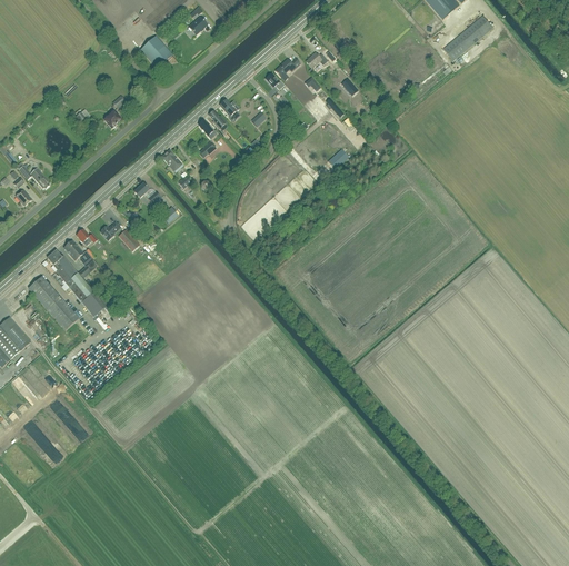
[(427,0),(443,19),(459,5),(456,0),(427,0)]
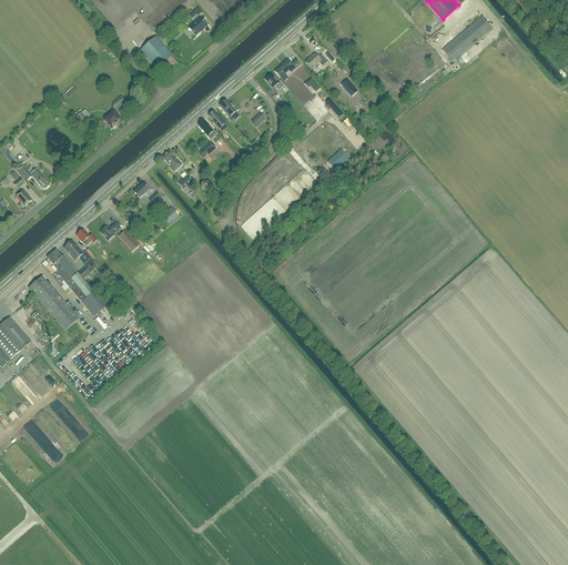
[(443,47),(453,59),(492,27),(482,14),(443,47)]
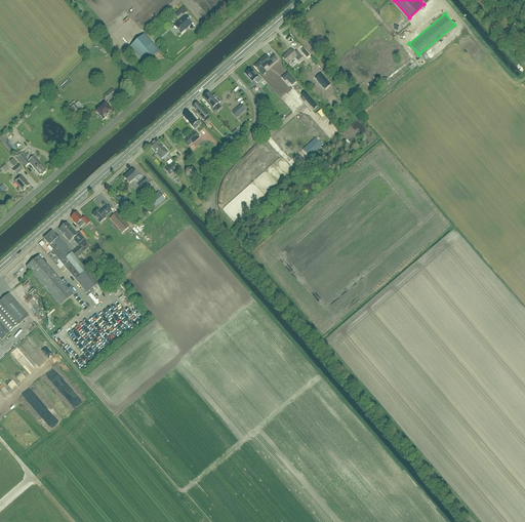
[(180,31),(191,22),(185,14),(174,24),(180,31)]
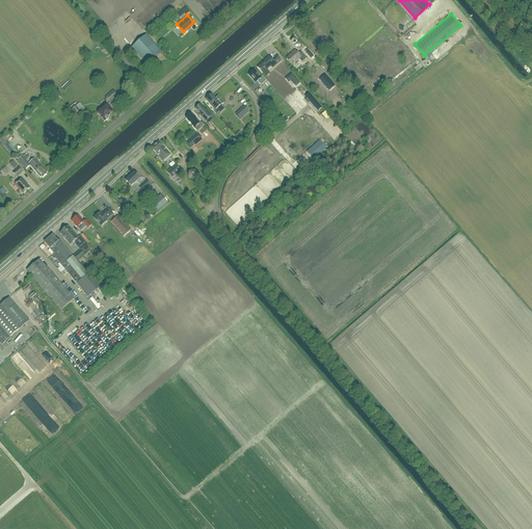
[(147,63),(149,62),(161,50),(145,32),(131,46),(147,63)]
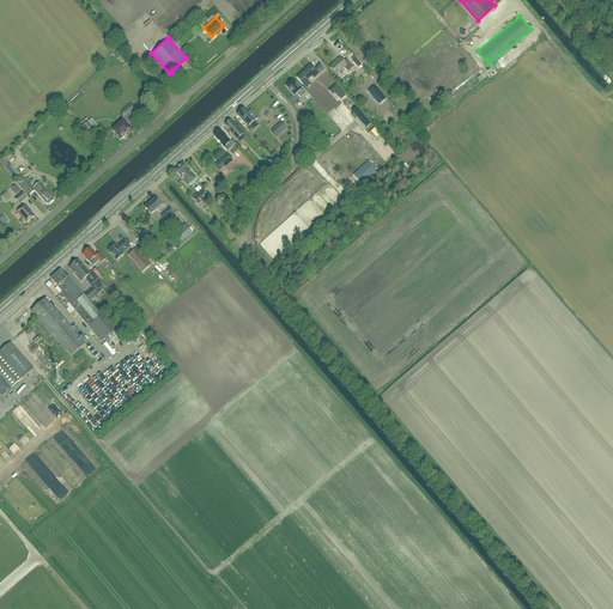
[(308,56),(315,64),(321,59),(314,52),(308,56)]
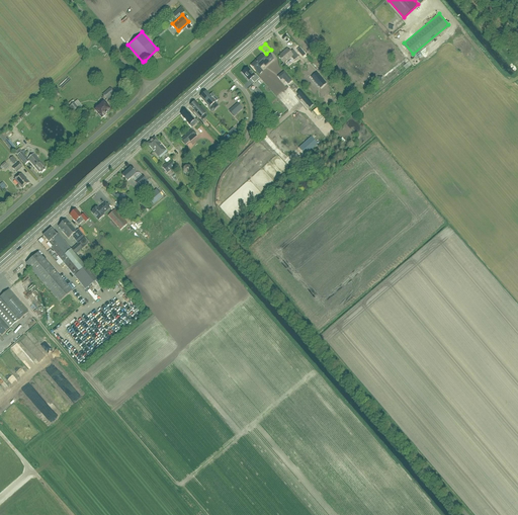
[(306,53),(299,46),(296,48),(303,55),(306,53)]
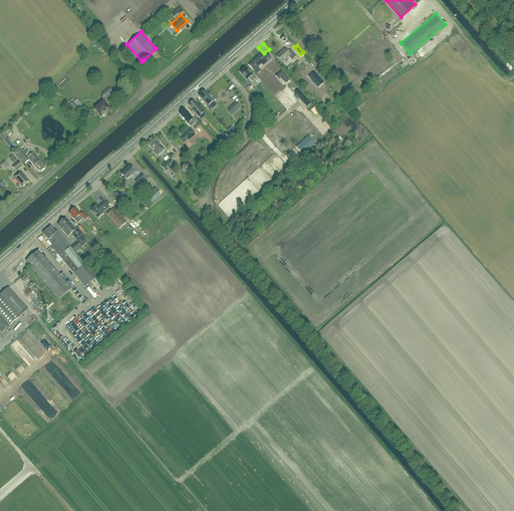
[(291,58),(296,54),(292,49),(289,52),(284,46),(280,49),(281,50),(276,54),(281,60),(288,54),(291,58)]
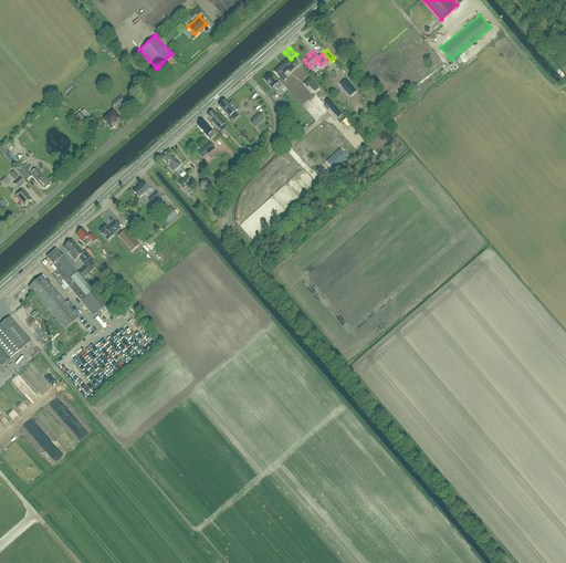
[(282,79),(283,79),(285,76),(285,75),(282,72),(287,68),(289,70),(297,62),(294,56),(289,61),(285,58),(282,61),(282,62),(273,69),(279,75),(279,74),(282,79)]
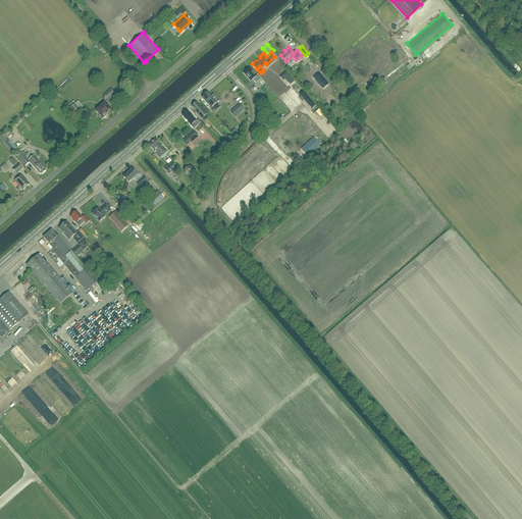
[(255,81),(260,76),(257,72),(256,73),(249,65),(243,70),(250,79),(252,78),(255,81)]
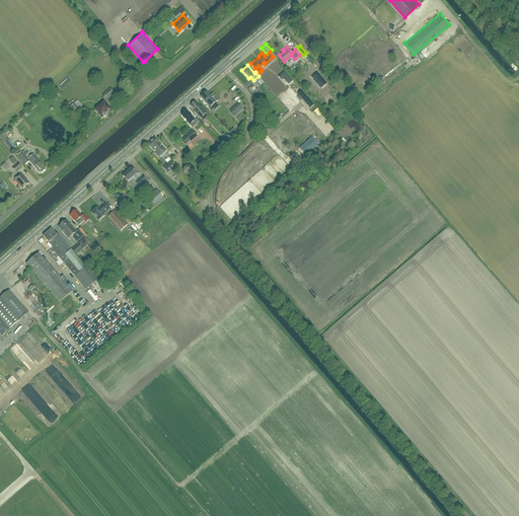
[(284,69),(273,78),(276,82),(283,76),(288,82),(292,78),(284,69)]
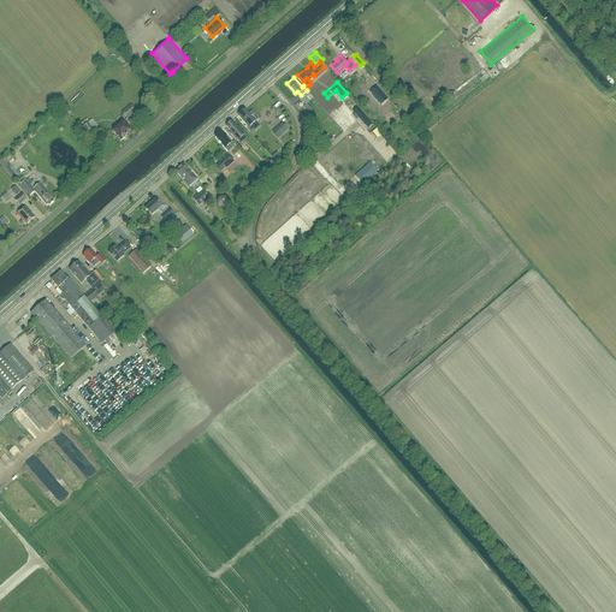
[(388,96),(379,85),(372,91),(369,94),(372,96),(374,94),(380,102),(388,96)]
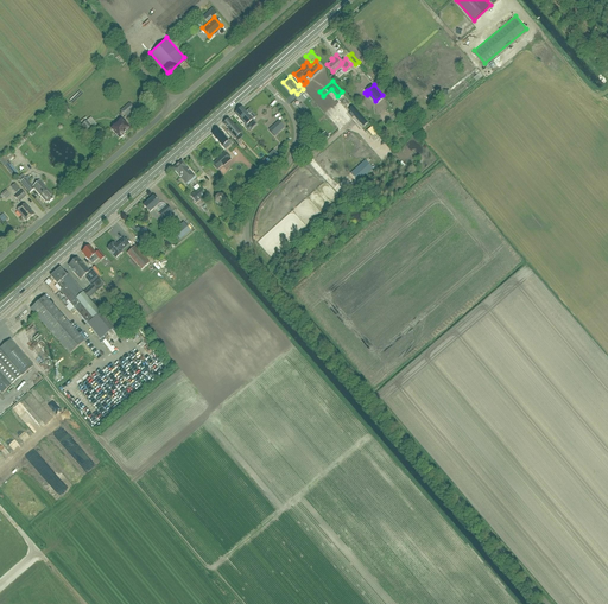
[(83,94),(82,93),(86,90),(82,87),(70,97),(76,102),(80,99),(78,99),(83,94)]
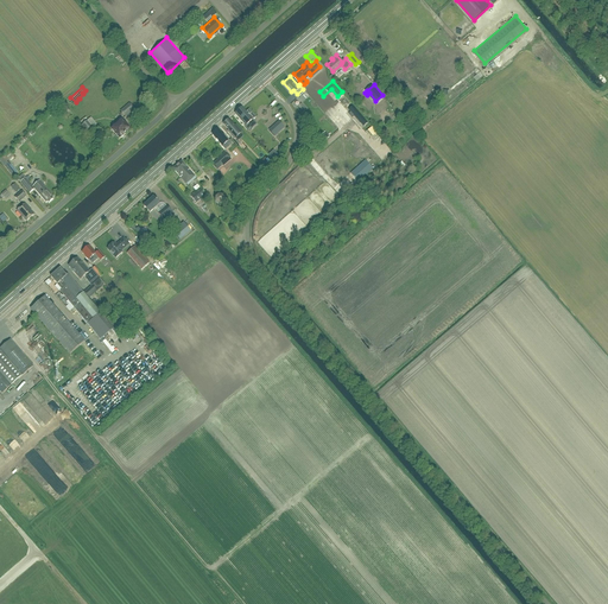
[(125,114),(134,107),(130,101),(120,108),(125,114)]
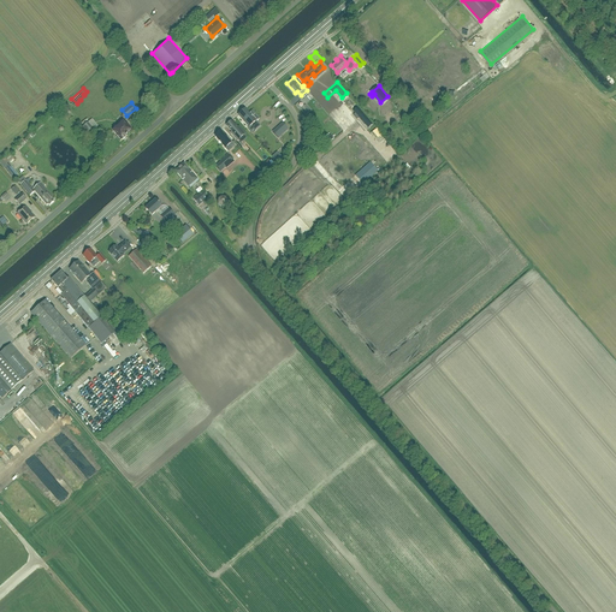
[(365,122),(369,118),(357,105),(353,108),(355,111),(353,112),(356,117),(359,114),(365,122)]
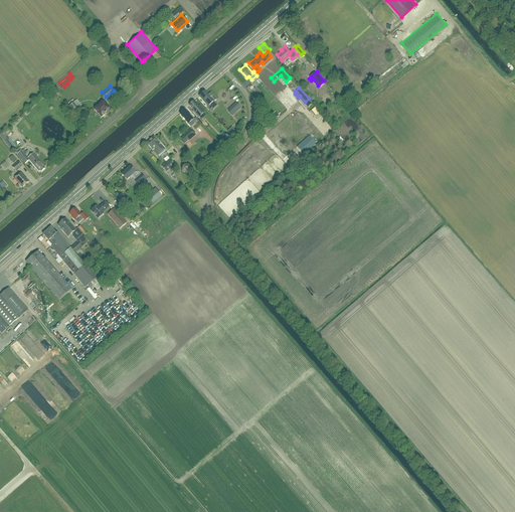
[(209,103),(216,98),(210,91),(208,93),(204,89),(198,95),(207,105),(206,106),(209,109),(212,107),(209,103)]
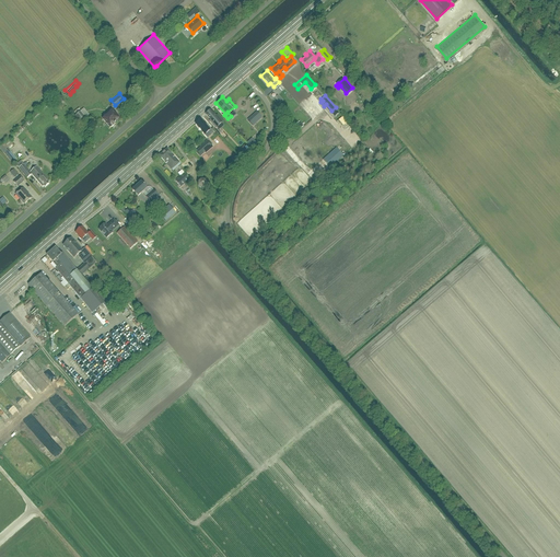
[(304,101),(301,103),(312,115),(315,113),(304,101)]
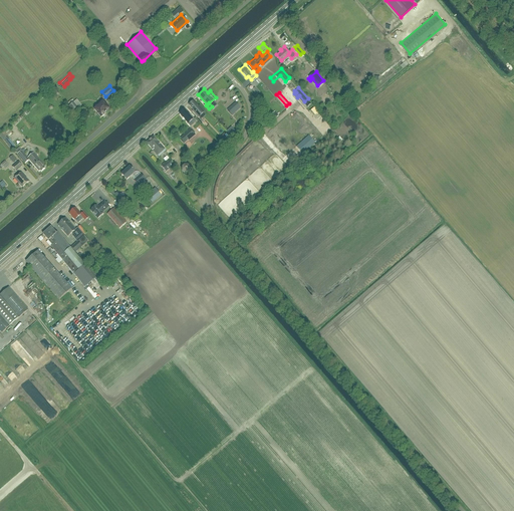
[(198,115),(204,109),(199,103),(198,104),(193,98),(189,103),(193,108),(192,109),(198,115)]
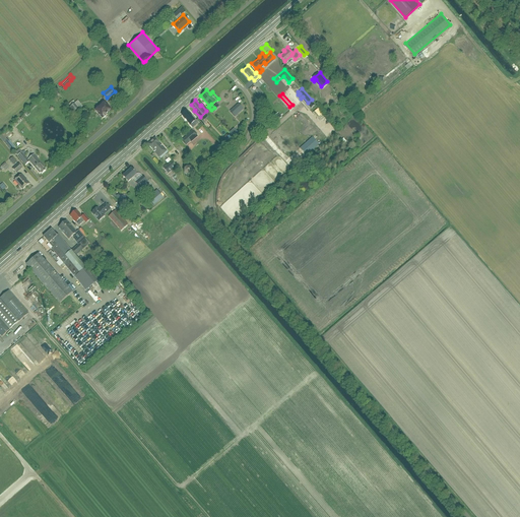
[(222,100),(218,104),(224,111),(229,107),(222,100)]
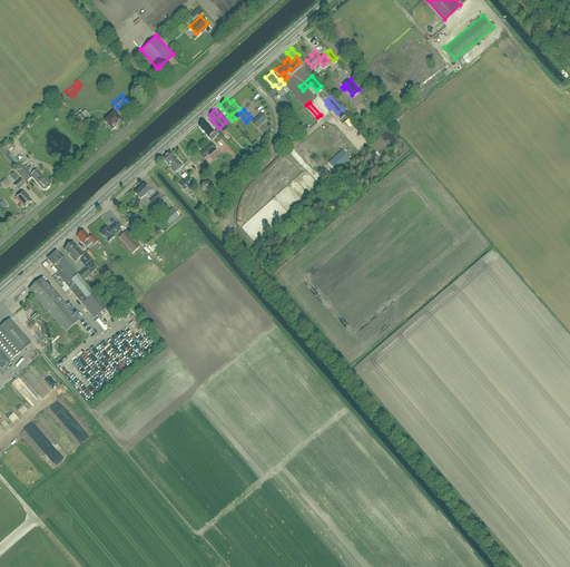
[(112,127),(112,126),(115,127),(116,125),(116,124),(121,118),(115,110),(105,118),(112,127)]
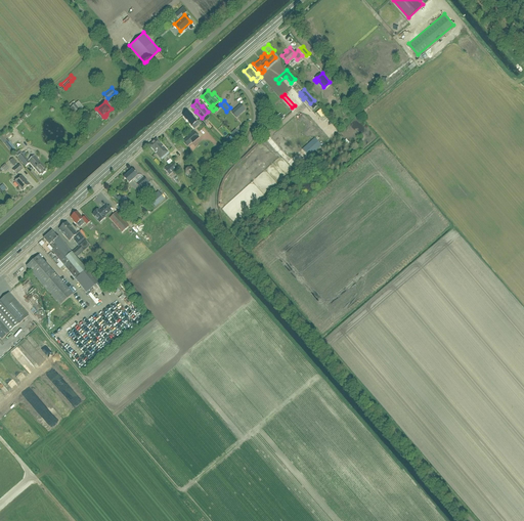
[(71,114),(79,107),(75,102),(67,109),(71,114)]
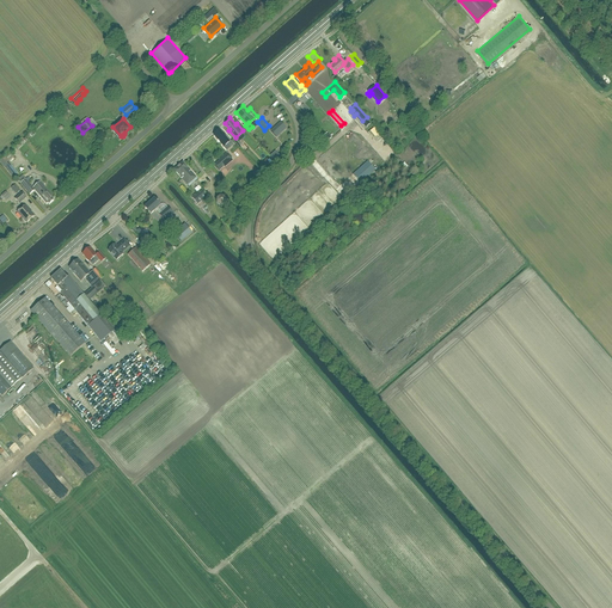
[(275,124),(270,128),(276,134),(281,130),(286,126),(280,120),(275,124)]
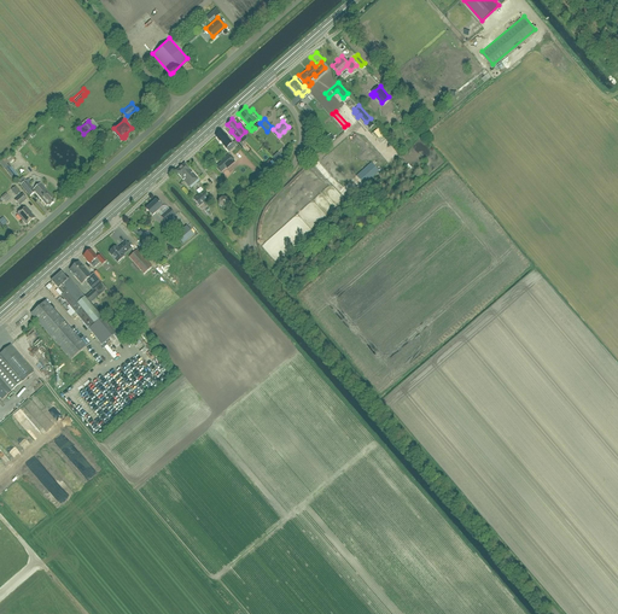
[(379,135),(383,130),(378,124),(373,128),(379,135)]
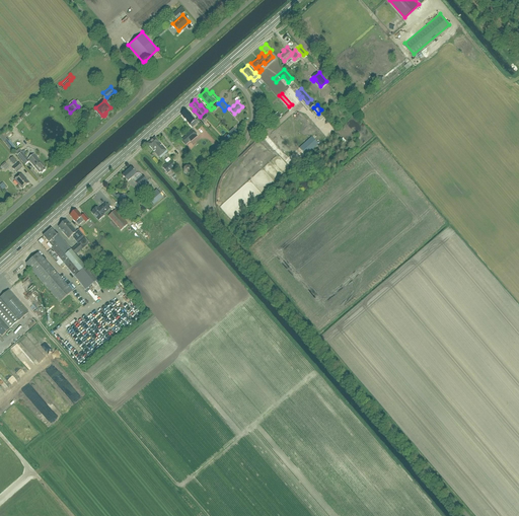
[(190,123),(195,118),(191,112),(190,113),(187,108),(180,113),(190,123)]
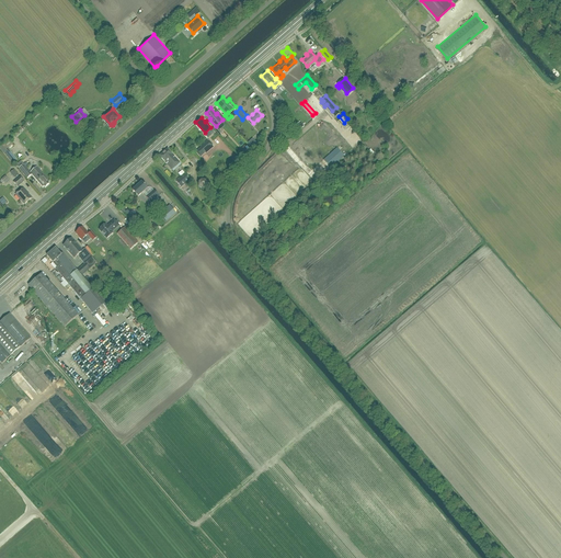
[(259,143),(252,136),(248,140),(254,147),(259,143)]
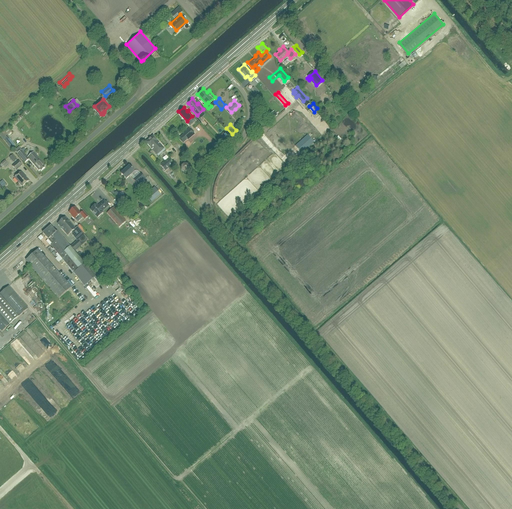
[(180,134),(178,136),(182,141),(185,139),(187,137),(188,137),(195,131),(189,125),(182,131),(183,132),(180,134)]
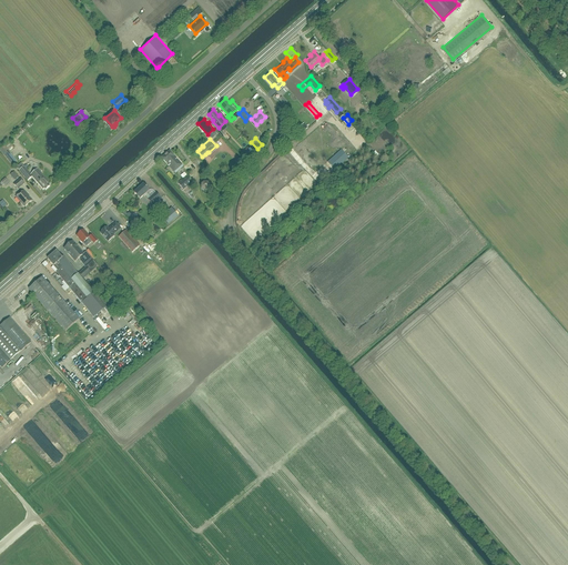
[(173,170),(178,165),(182,162),(170,149),(161,155),(173,170)]
